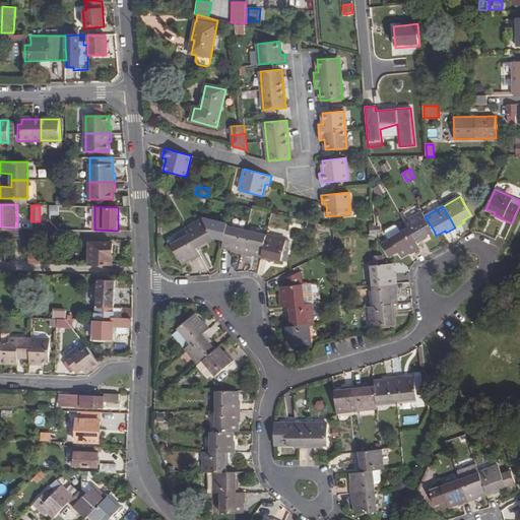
[(405,221),(408,228),(416,243),(426,238),(425,236),(434,231),(425,216),(423,212),(408,220),(404,211),(400,213),(405,221)]
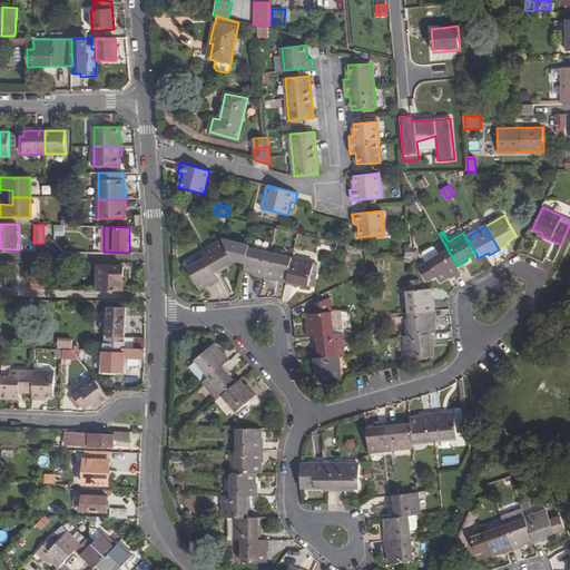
[(204,251),(207,257),(216,274),(226,268),(225,266),(234,261),(223,239),(204,251)]
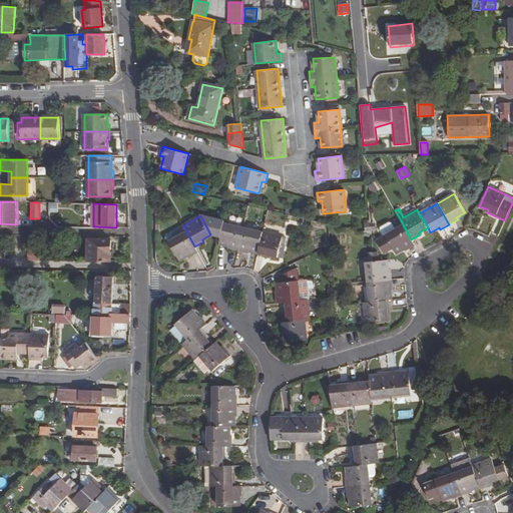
[(224,221),(200,215),(210,234),(220,236),(224,223),(224,221)]
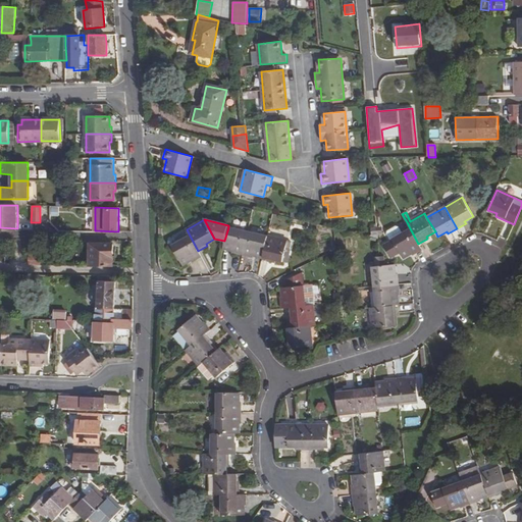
[(422,250),(418,244),(410,228),(407,223),(404,224),(407,230),(403,232),(399,226),(396,225),(387,230),(387,233),(390,240),(393,239),(394,241),(384,246),(390,256),(400,251),(403,258),(412,253),(413,255),(422,250)]
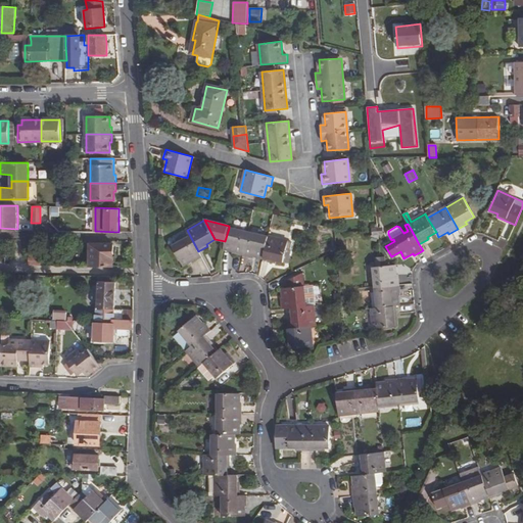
[(229,228),(225,241),(224,249),(233,251),(233,253),(242,255),(248,232),(229,228)]
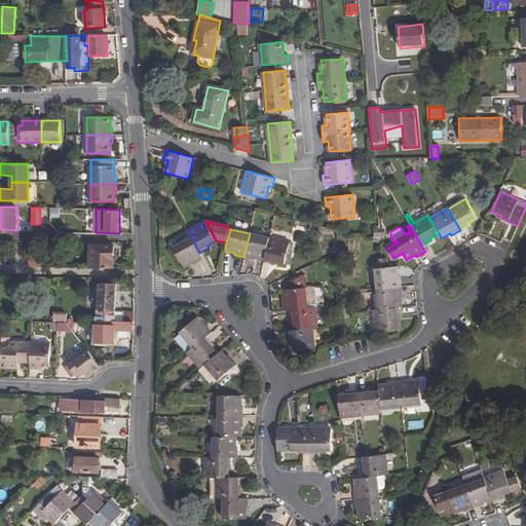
[(250,233),(243,257),(254,260),(255,257),(264,260),(269,238),(250,233)]
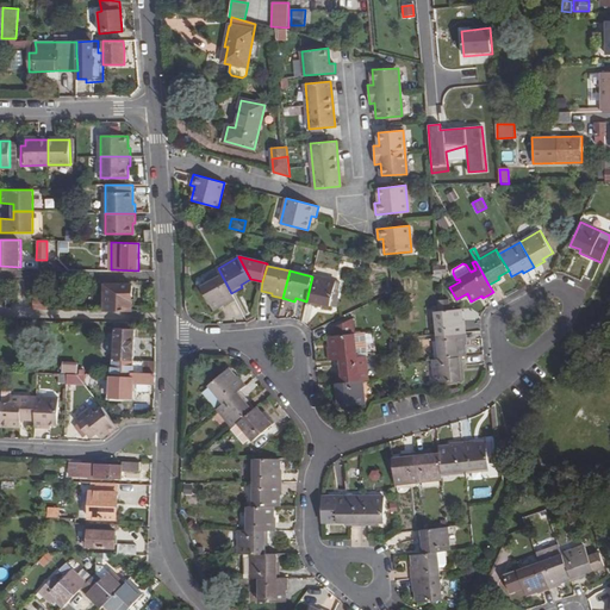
[(236,300),(231,293),(222,275),(201,287),(213,310),(224,304),(225,306),(236,300)]
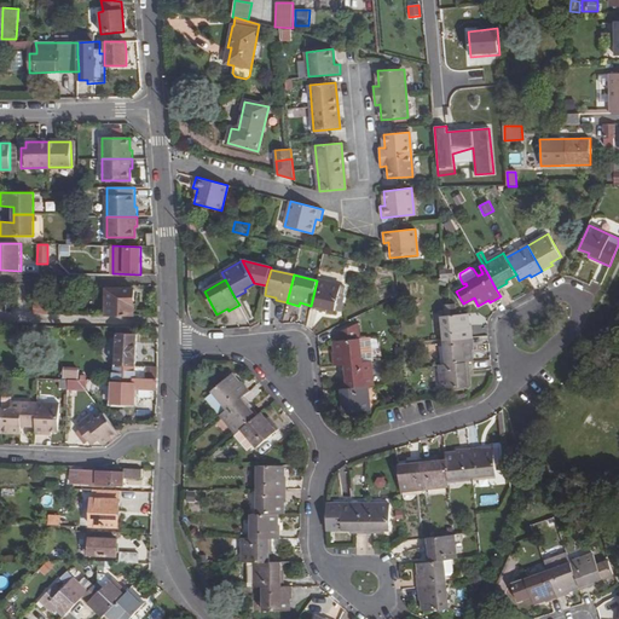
[(317,281),(311,306),(311,307),(323,311),(323,307),(335,311),(335,308),(340,310),(343,295),(339,294),(341,285),(317,281)]
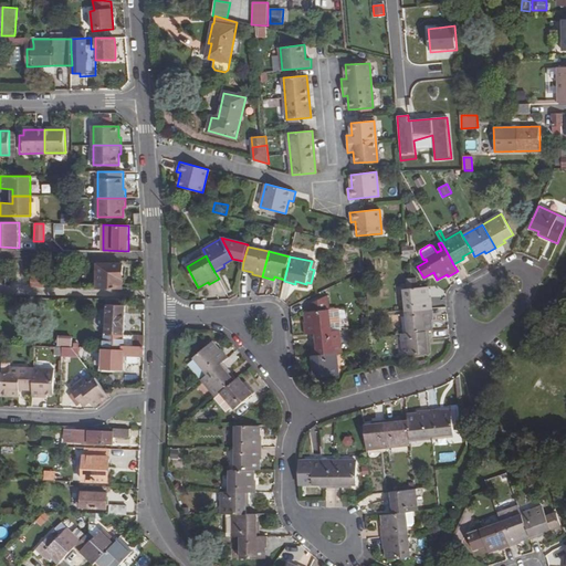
[(98,266),(97,289),(123,290),(123,266),(98,266)]
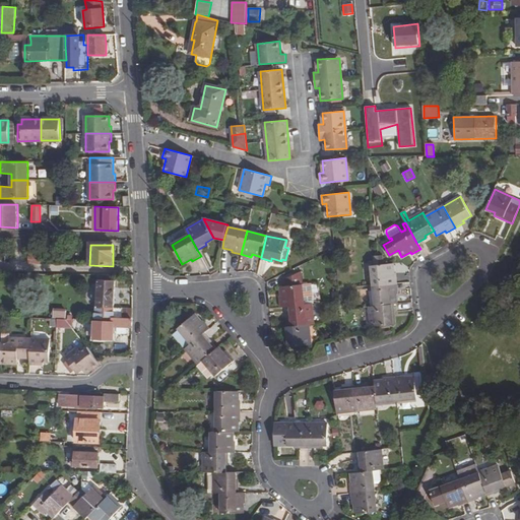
[(29,253),(29,264),(44,264),(45,254),(29,253)]
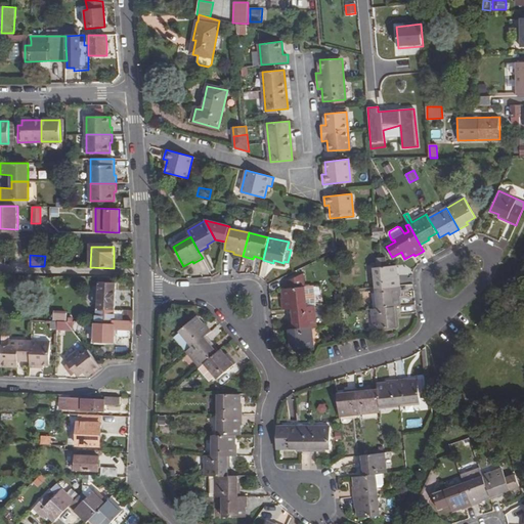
[(382,257),(377,258),(378,267),(374,267),(376,288),(400,286),(399,275),(396,275),(396,265),(386,266),(382,267),(382,257)]
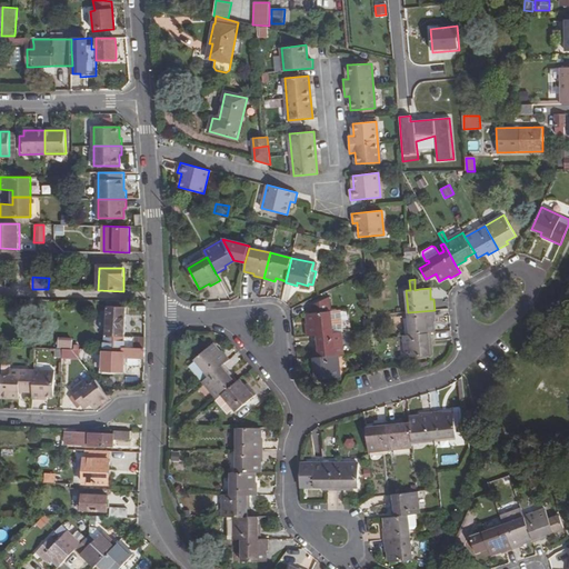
[(308,336),(315,335),(335,332),(331,311),(330,297),(311,307),(311,312),(308,313),(309,323),(307,325),(308,336)]
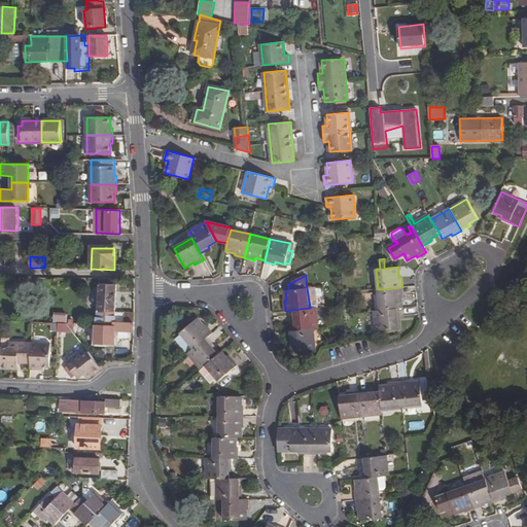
[(99,284),(97,324),(114,325),(114,322),(135,323),(135,313),(115,311),(116,285),(99,284)]
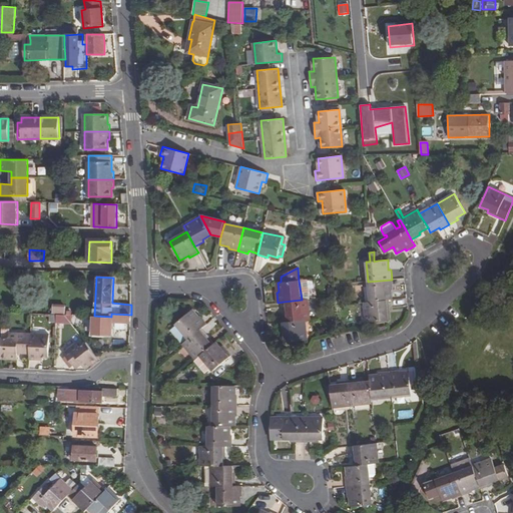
[(308,300),(306,280),(299,281),(302,300),(308,300)]
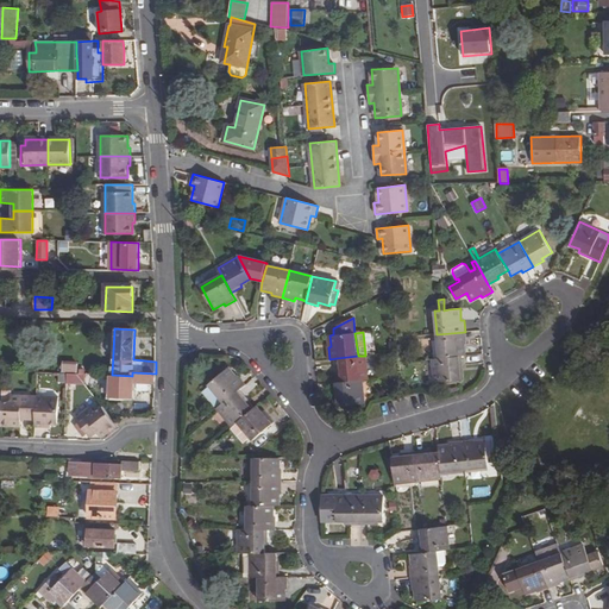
[(439,358),(462,356),(464,356),(463,344),(466,344),(465,332),(437,334),(439,358)]
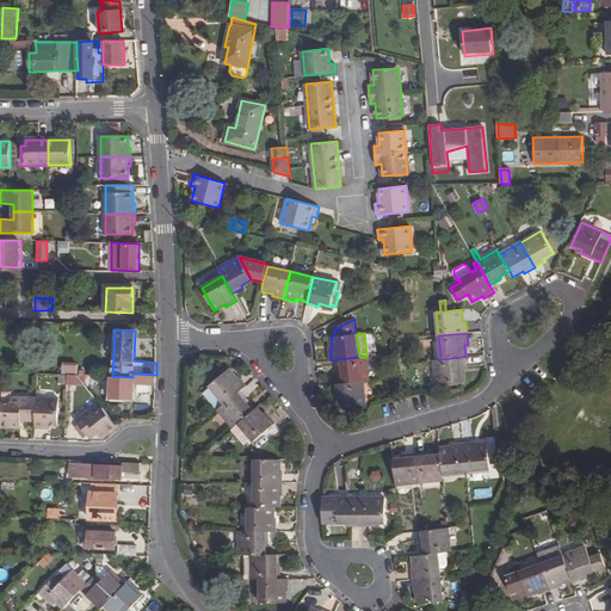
[(366,357),(359,357),(338,359),(339,371),(343,371),(344,383),(363,381),(369,381),(366,357)]
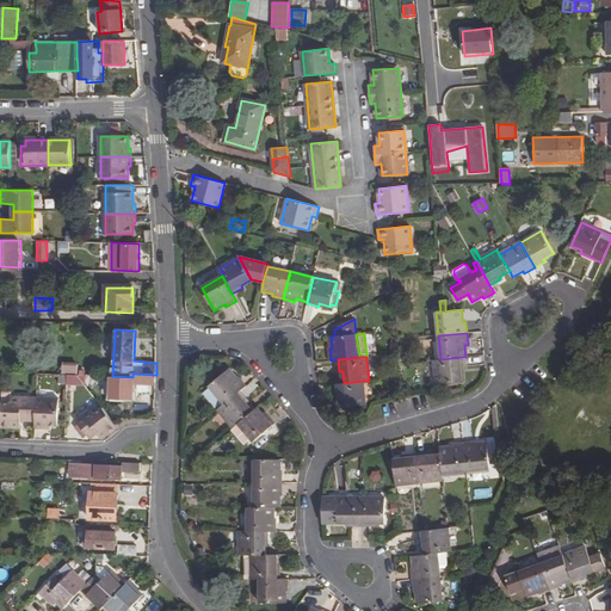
[(463,357),(440,359),(434,359),(437,383),(462,381),(461,370),(464,369),(463,357)]
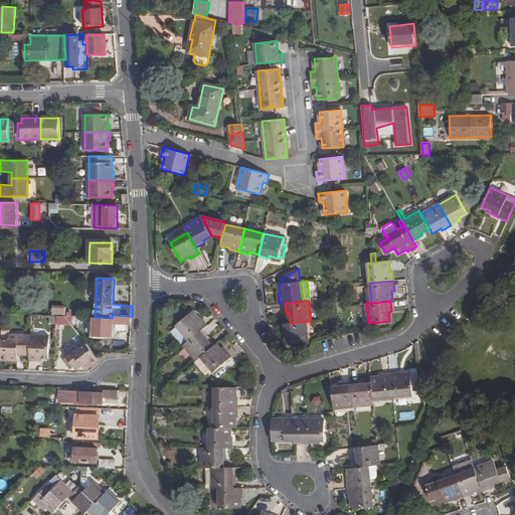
[(57,315),(66,315),(67,307),(53,307),(53,323),(57,323),(57,315)]
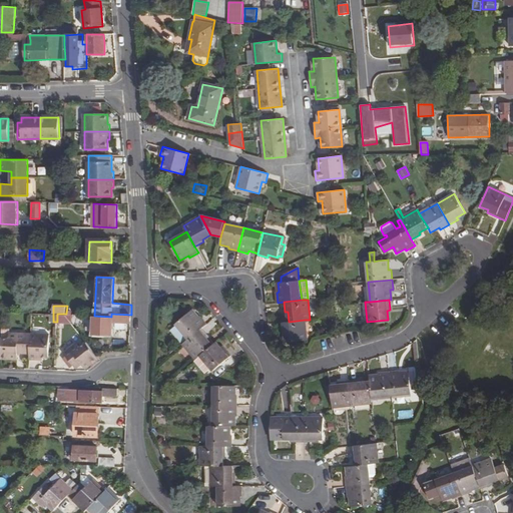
[(201,328),(206,324),(200,316),(198,318),(191,310),(175,324),(188,339),(201,328)]
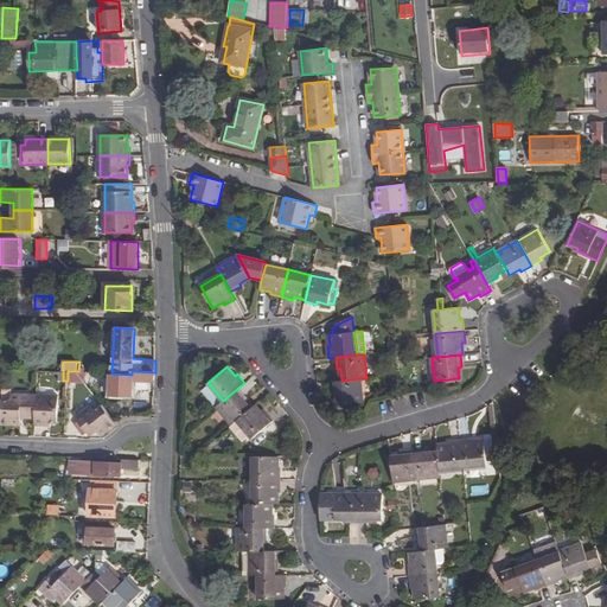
[(112,391),(112,396),(132,397),(132,393),(131,393),(132,381),(154,381),(155,372),(132,371),(132,375),(112,374),(110,391),(112,391)]
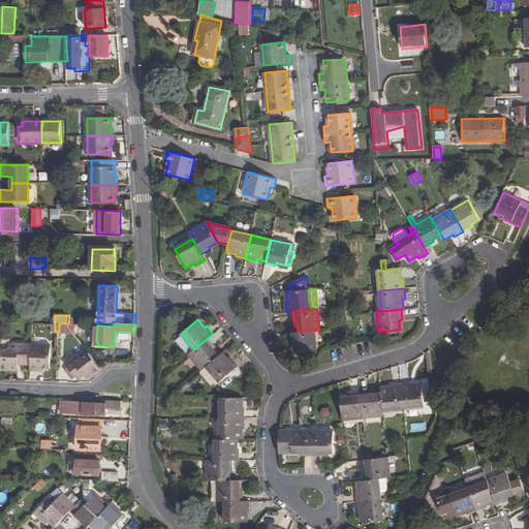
[(298,332),(289,333),(290,343),(292,342),(293,352),(316,350),(314,330),(298,332)]
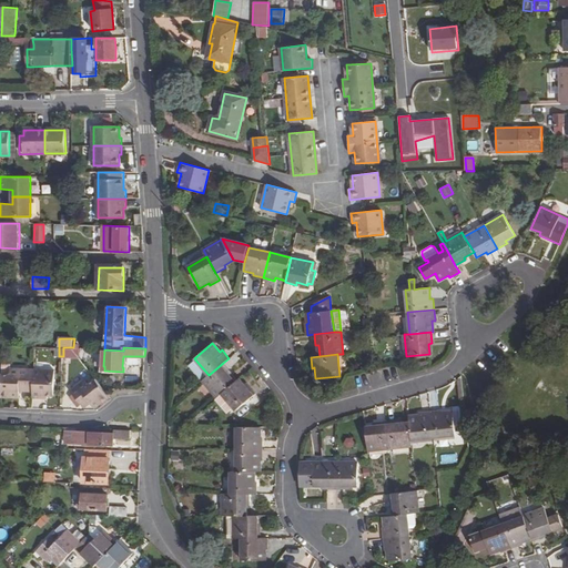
[(231,372),(223,363),(209,375),(203,381),(217,397),(221,394),(235,382),(229,373),(231,372)]
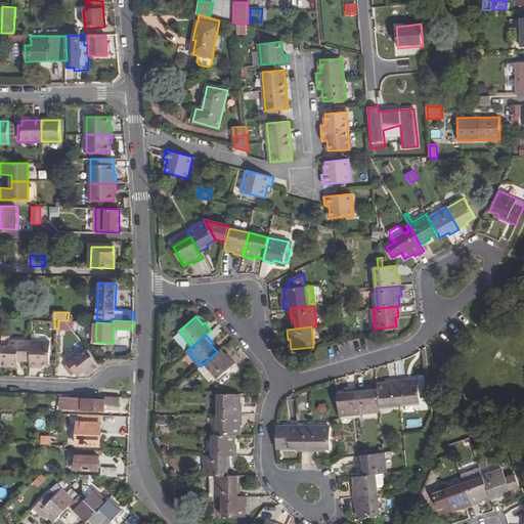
[(1,346),(0,367),(18,367),(18,361),(18,357),(26,358),(26,341),(10,341),(10,347),(1,346)]
